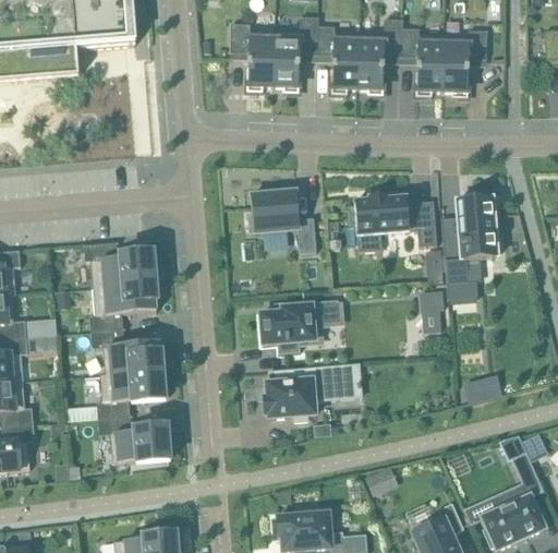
[(0,0),(0,82),(79,75),(76,49),(134,44),(130,0),(0,0)]
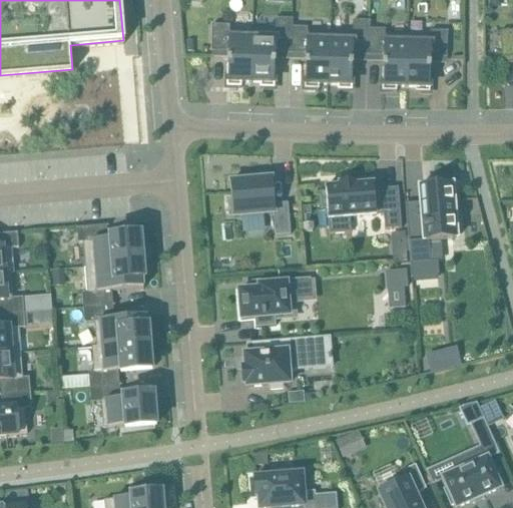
[(260,84),(275,85),(276,49),(291,50),(292,15),(275,14),(275,28),(252,27),(250,78),(260,78),(260,84)]
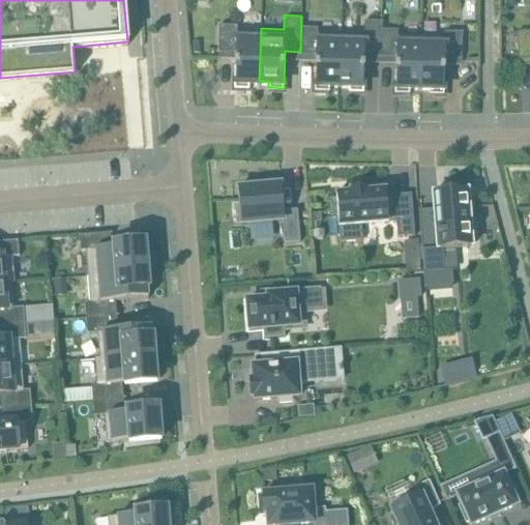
[(329,83),(340,83),(341,30),(318,30),(318,24),(302,24),(302,16),(301,16),(300,52),(316,52),(315,88),(329,89),(329,83)]
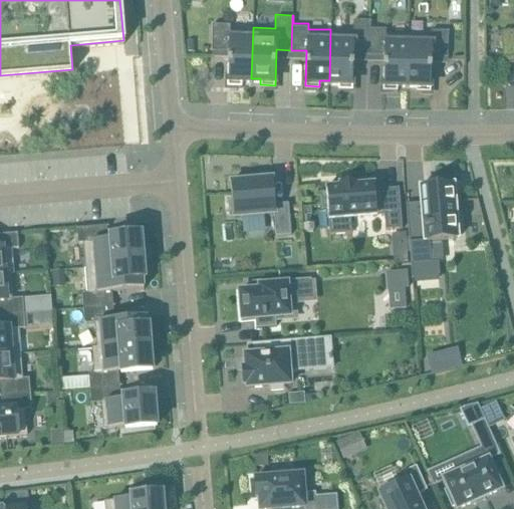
[(368,52),(369,17),(353,17),(353,30),(330,29),(329,80),(338,80),(338,86),(352,87),(353,51),(368,52)]
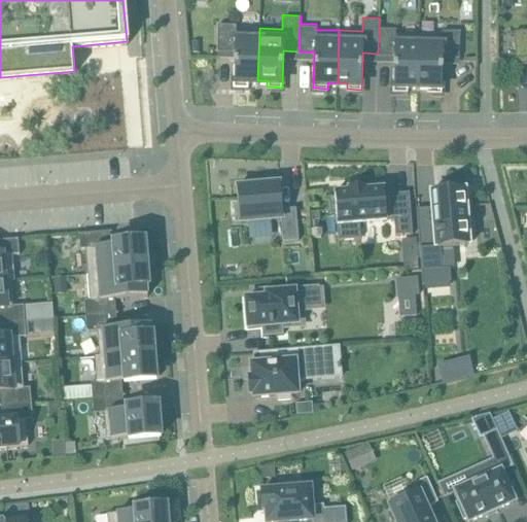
[(408,84),(417,84),(418,41),(419,33),(395,32),(396,27),(380,26),(381,18),(379,18),(378,54),(393,54),(392,91),(408,91),(408,84)]
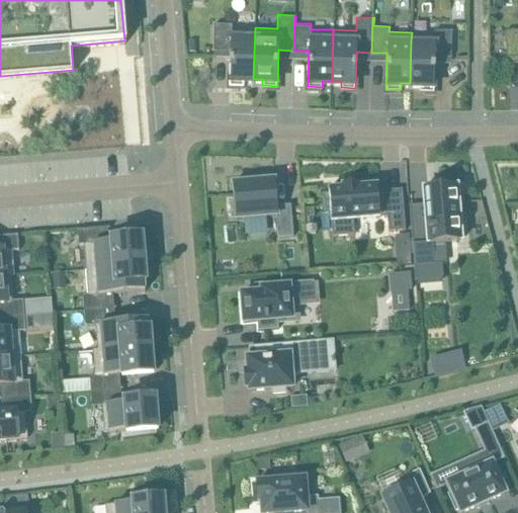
[(244,79),(253,79),(255,27),(232,26),(232,21),(214,21),(213,48),(230,49),(229,84),(244,85),(244,79)]
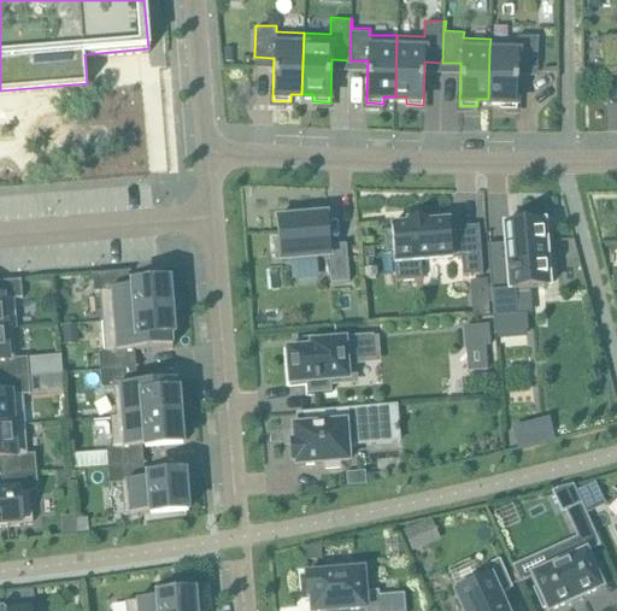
[(616,31),(601,33),(604,65),(616,64),(616,31)]
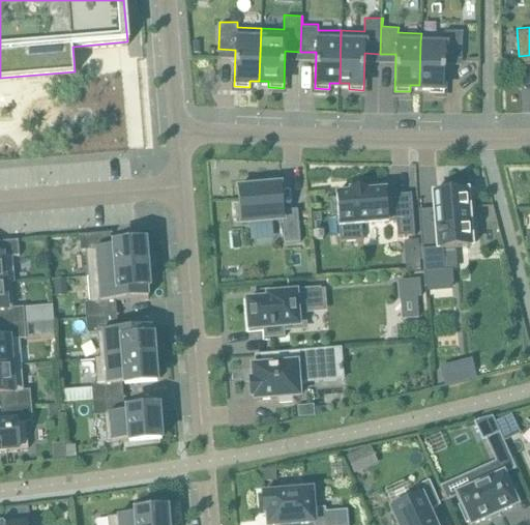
[(462,62),(463,28),(444,28),(444,41),(420,41),(419,85),(429,86),(429,94),(446,94),(447,78),(444,78),(444,69),(444,66),(445,66),(445,62),(462,62)]
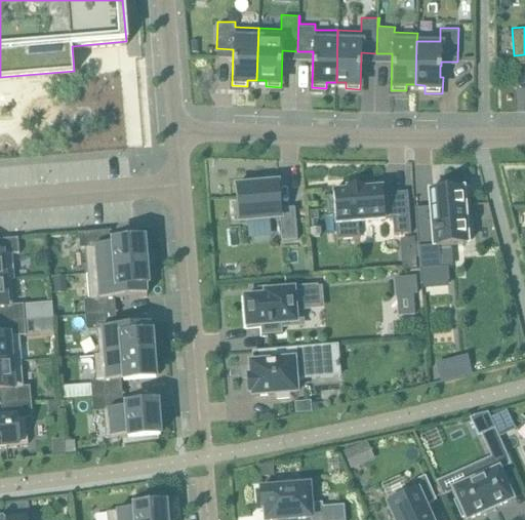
[(272,181),(236,184),(237,202),(233,203),(235,218),(239,217),(239,218),(280,215),(282,238),(297,236),(294,204),(281,205),(279,187),(279,180),(272,181)]
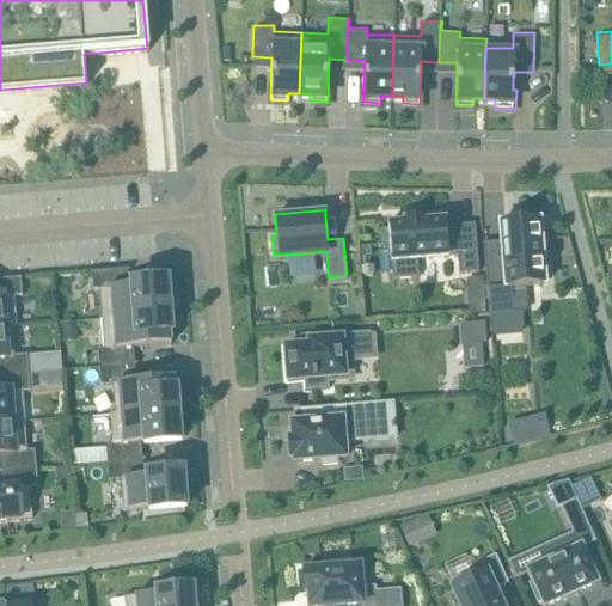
[(381,225),(383,245),(390,244),(392,275),(420,273),(417,255),(458,252),(459,269),(467,269),(467,265),(477,264),(477,268),(479,268),(475,219),(446,221),(446,214),(433,215),(433,213),(429,213),(421,213),(404,215),(404,218),(389,219),(389,224),(381,225)]
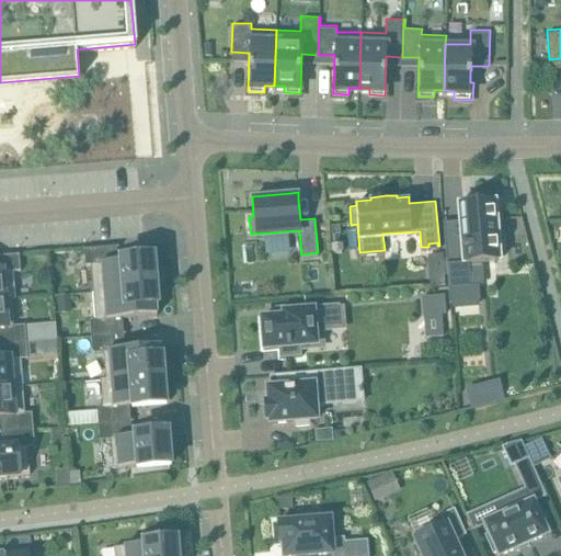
[(468,261),(499,259),(494,197),(459,200),(460,217),(443,218),(449,301),(480,297),(479,281),(470,282),(468,261)]
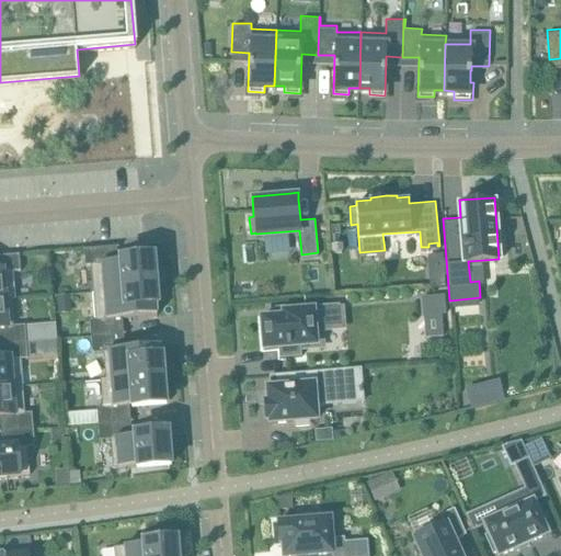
[(91,261),(93,288),(157,284),(155,253),(119,257),(121,258),(117,258),(116,245),(118,245),(118,242),(83,246),(86,262),(91,261)]
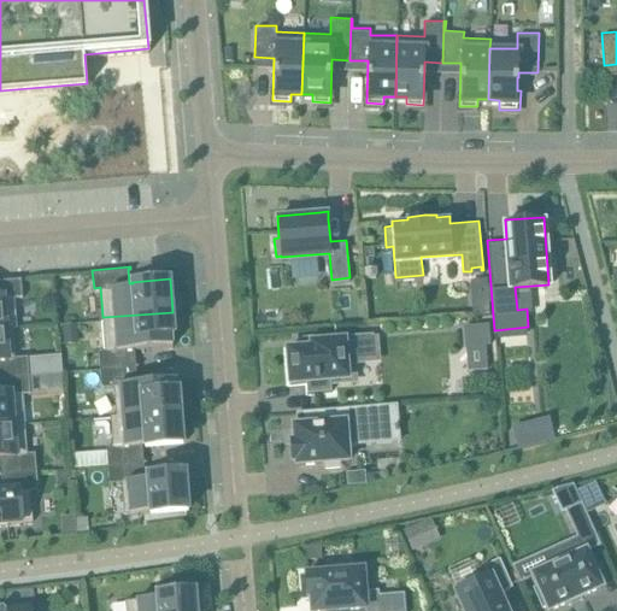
[(487,275),(470,276),(471,288),(488,287),(487,275)]
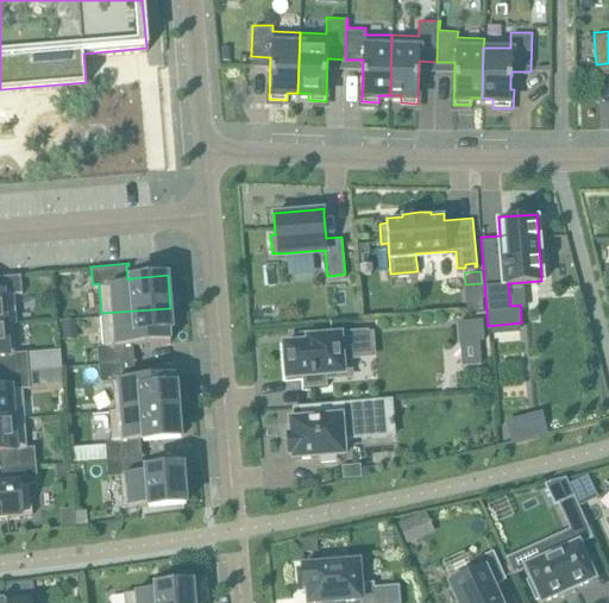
[(0,321),(17,320),(14,290),(22,290),(20,272),(0,272),(0,321)]
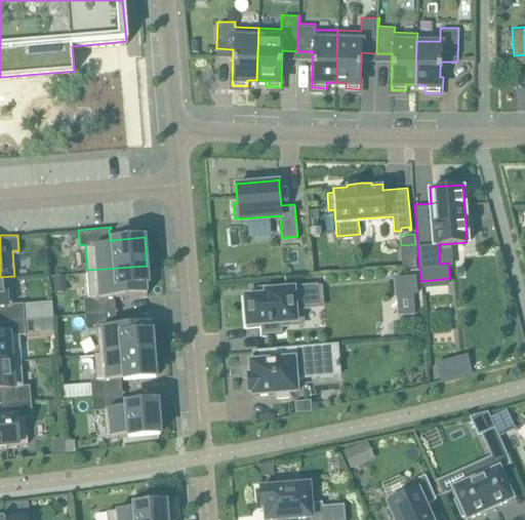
[(117,308),(116,308),(115,294),(147,292),(146,282),(148,281),(147,266),(87,270),(89,295),(84,295),(85,312),(117,309),(117,308)]
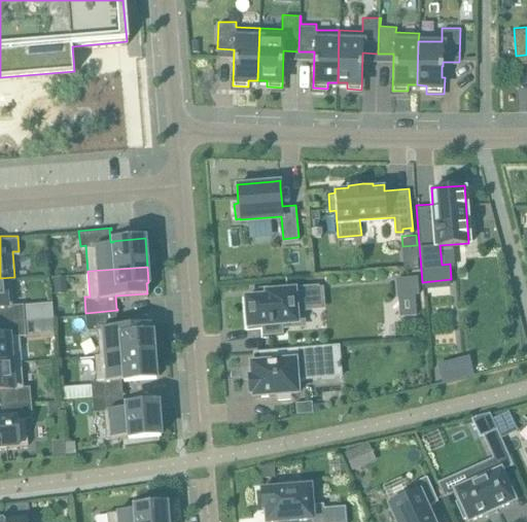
[(418,274),(397,276),(398,292),(415,291),(419,290),(418,274)]
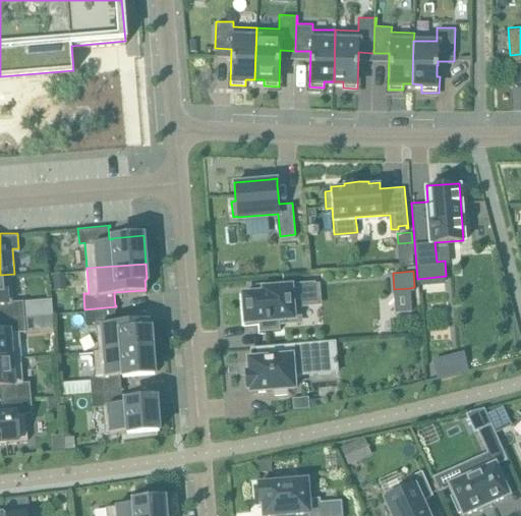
[(23,298),(11,299),(9,275),(14,275),(14,274),(0,275),(0,316),(24,313),(23,298)]
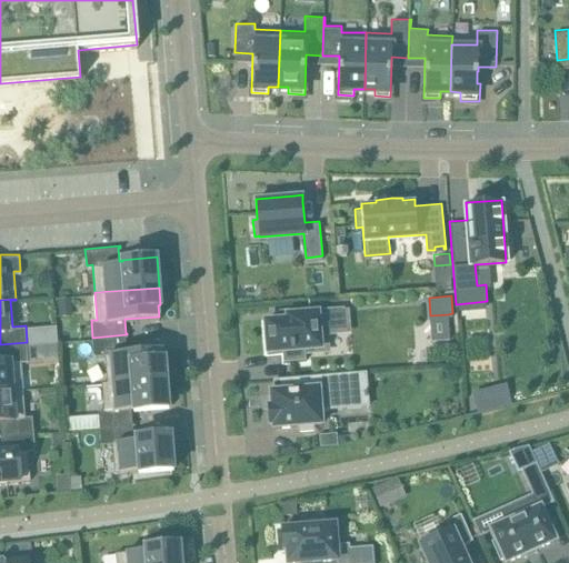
[(273,350),(282,349),(283,359),(306,358),(305,347),(321,345),(319,328),(323,328),(346,325),(345,307),(345,304),(316,307),(317,311),(310,311),(310,307),(310,305),(279,308),(280,318),(266,319),(267,338),(266,338),(267,351),(273,350)]
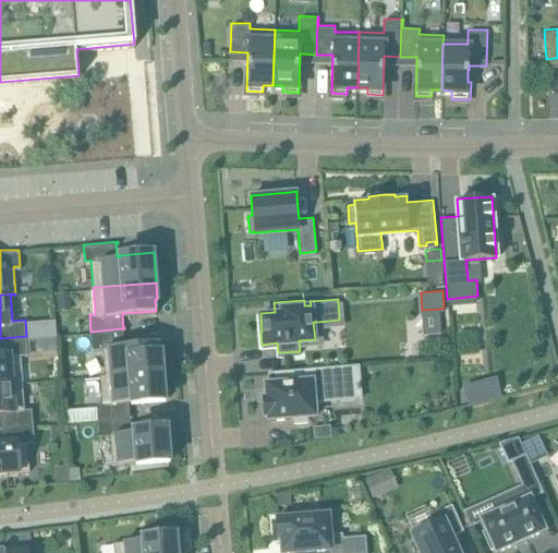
[(124,329),(124,328),(91,332),(92,348),(102,347),(105,373),(99,373),(99,374),(162,369),(161,351),(159,351),(158,340),(124,344),(123,329),(124,329)]
